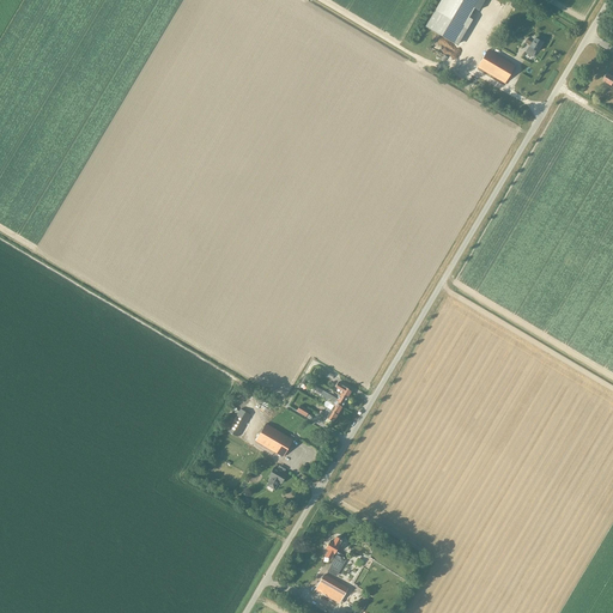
[(441,0),(425,26),(457,46),(473,19),(468,18),(474,8),(479,11),(484,0),(441,0)]
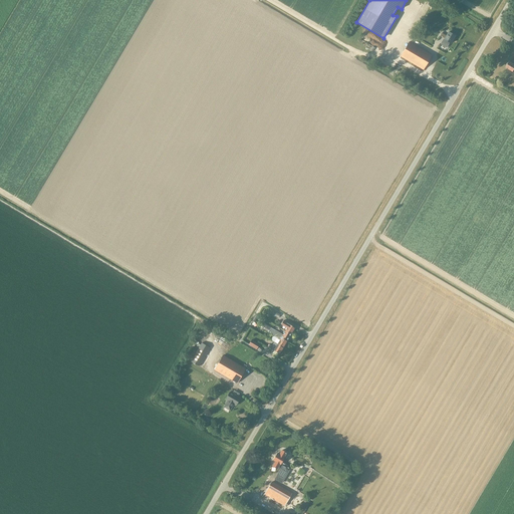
[(442,33),(441,36),(444,38),(444,39),(442,42),(447,46),(447,47),(450,43),(455,36),(448,32),(446,35),(442,33)]
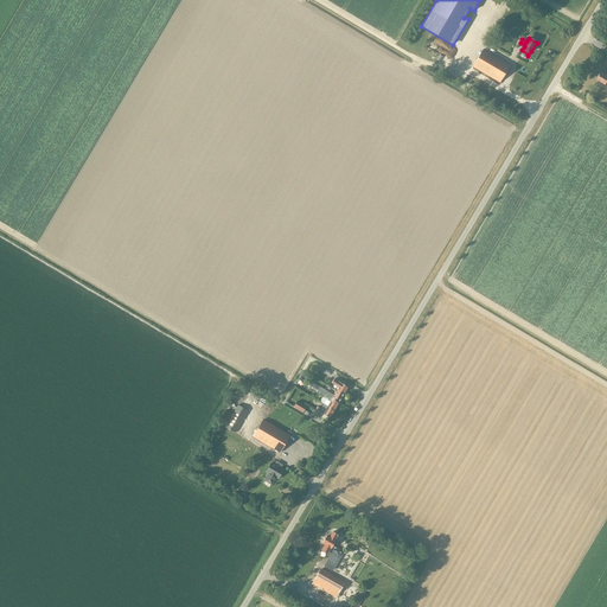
[(499,82),(509,65),(483,50),(472,66),(499,82)]
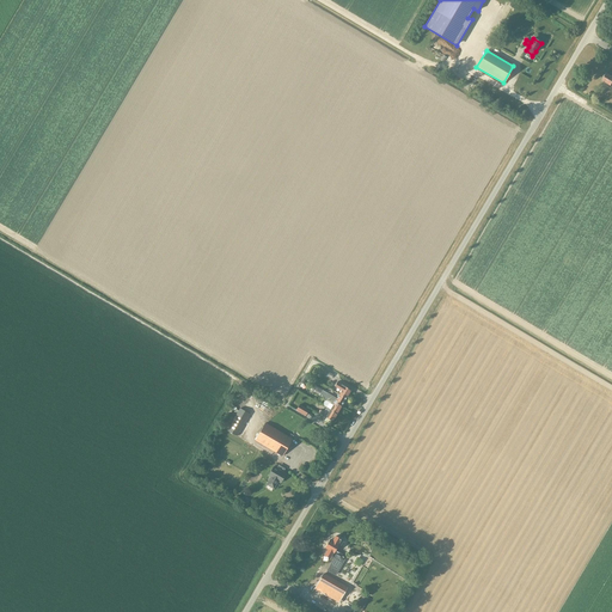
[(340,395),(346,398),(350,390),(344,386),(337,381),(335,386),(342,390),(340,395)]
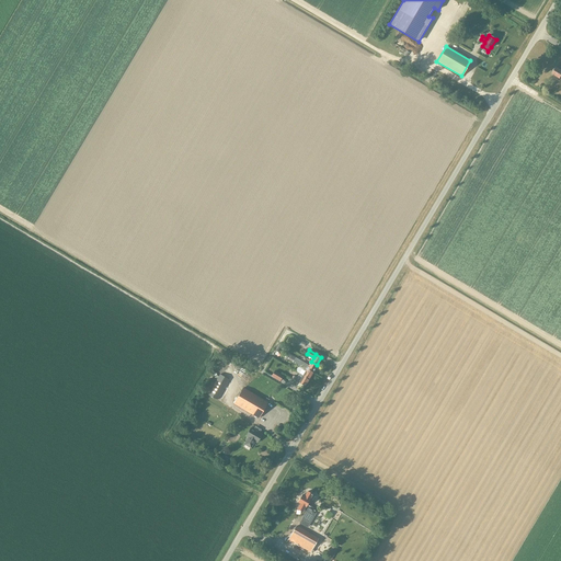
[(317,365),(311,362),(309,365),(296,357),(289,354),(287,356),(313,371),(317,365)]
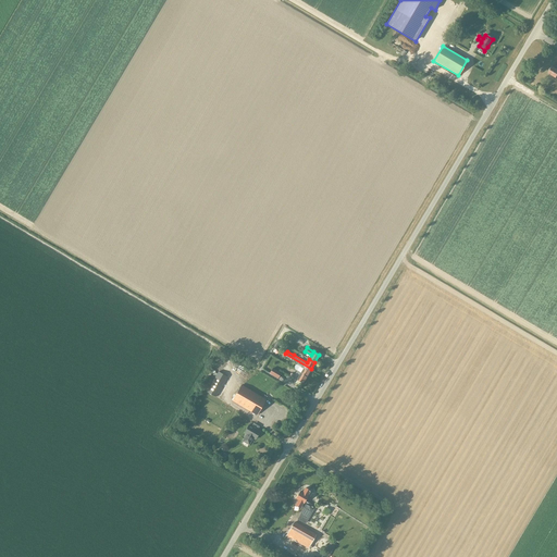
[(307,376),(311,369),(285,354),(284,357),(291,360),(291,361),(299,367),(297,371),(307,376)]
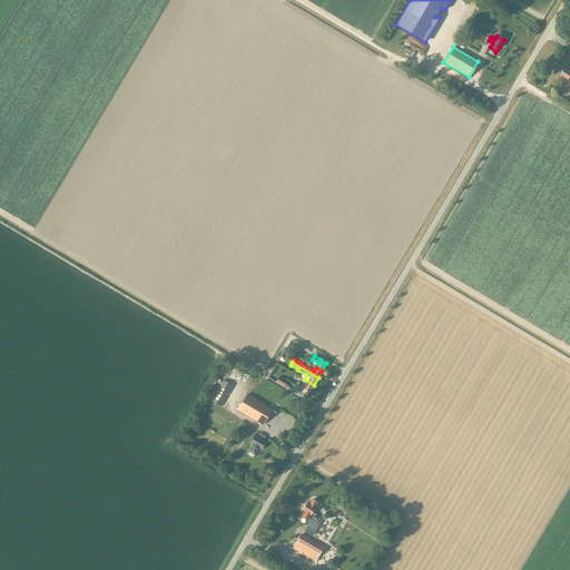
[(287,382),(283,380),(278,376),(275,382),(284,387),(287,382)]
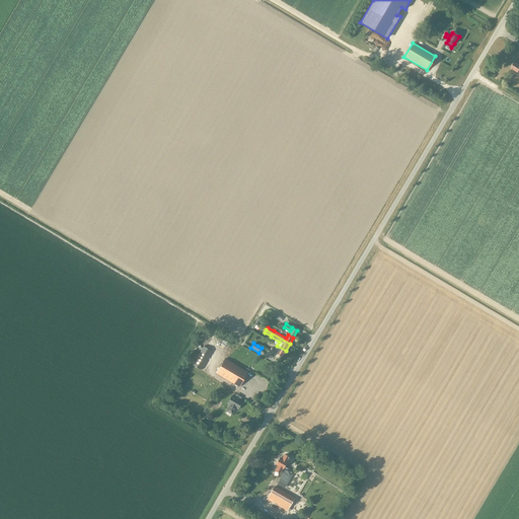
[(203,346),(192,365),(201,370),(212,351),(203,346)]
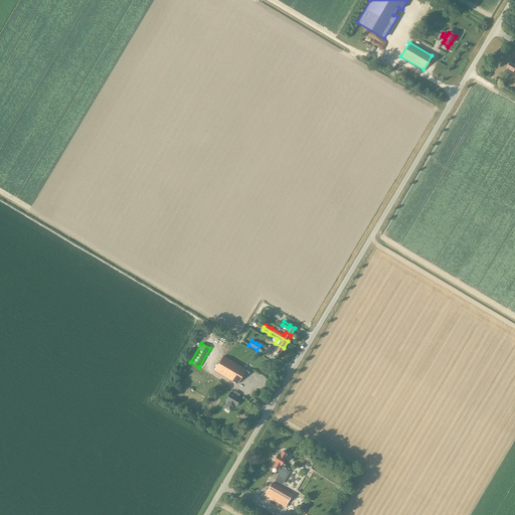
[(280,354),(284,348),(275,343),(273,346),(270,345),(268,348),(274,352),(275,351),(280,354)]
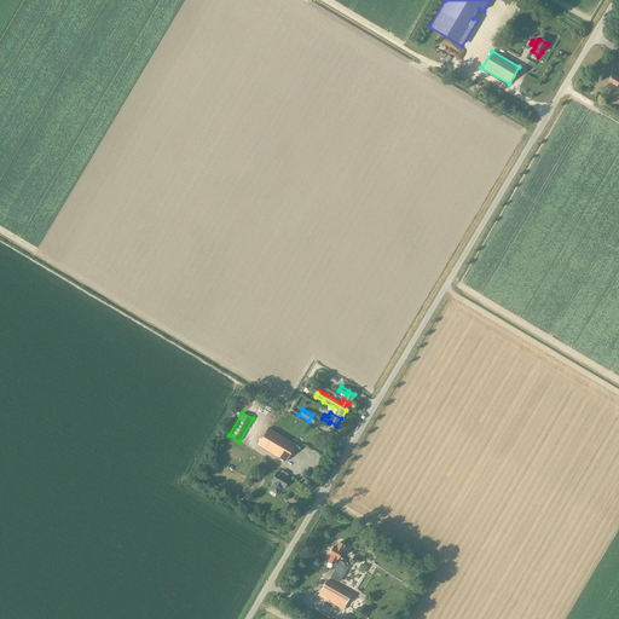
[(294,439),(291,441),(267,428),(258,445),(285,461),(298,440),(294,439)]
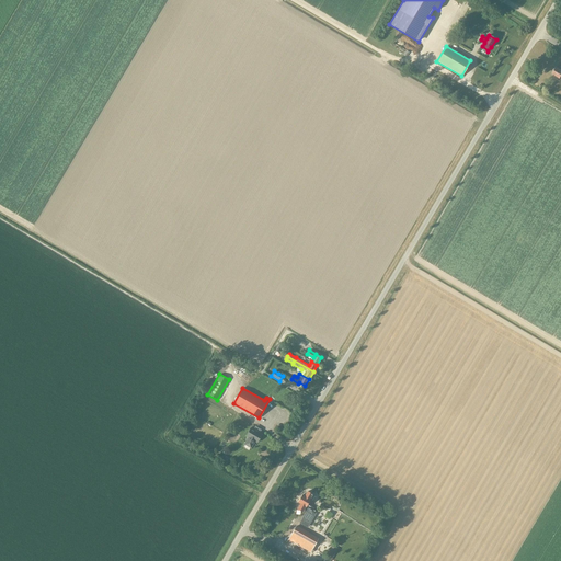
[(262,435),(251,428),(245,436),(249,437),(244,444),(251,448),(254,441),(258,443),(262,435)]
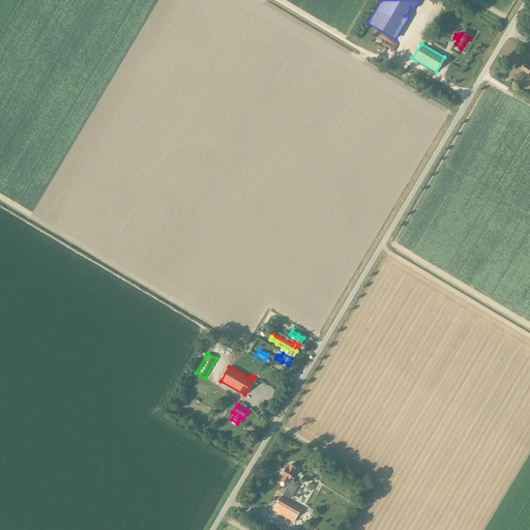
[(284,475),(282,479),(286,481),(287,480),(290,482),(283,494),(290,498),(298,482),(291,476),(293,472),(295,474),(298,469),(295,468),(296,467),(290,464),(288,469),(285,467),(282,474),(284,475)]
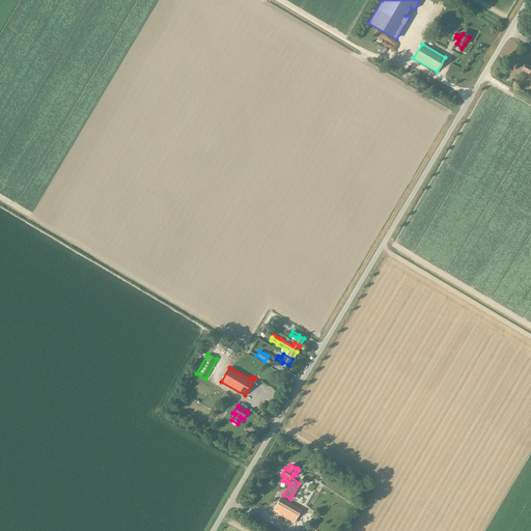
[(281,498),(274,510),(280,514),(280,515),(283,516),(283,515),(294,522),(301,509),(281,498)]
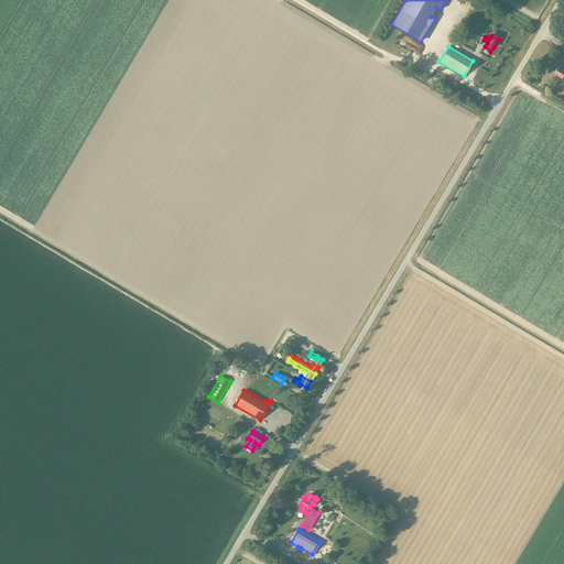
[(332,563),(339,552),(333,549),(324,563),(332,563)]
